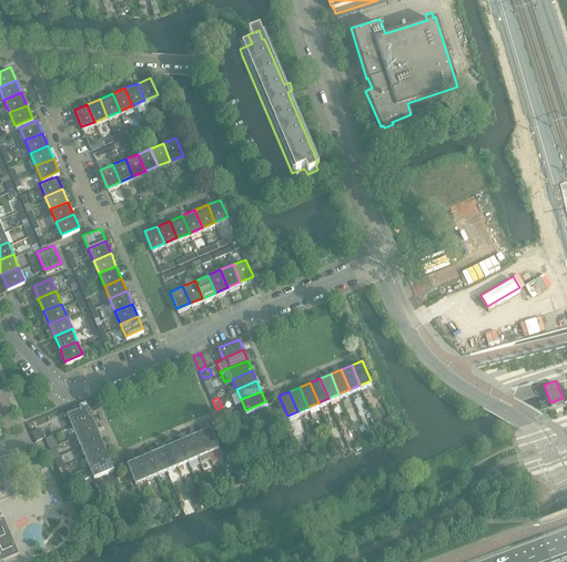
[(87,404),(66,411),(71,422),(91,414),(87,404)]
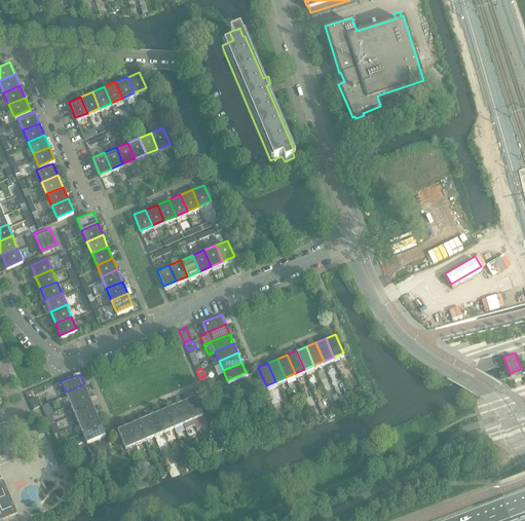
[(360,382),(354,385),(358,394),(363,392),(360,382)]
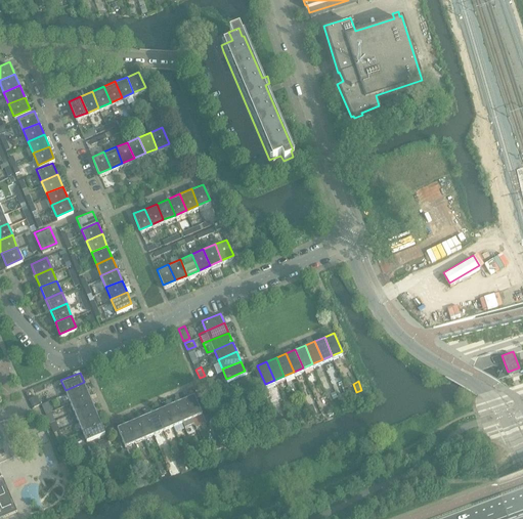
[(66,390),(70,399),(88,391),(84,382),(66,390)]
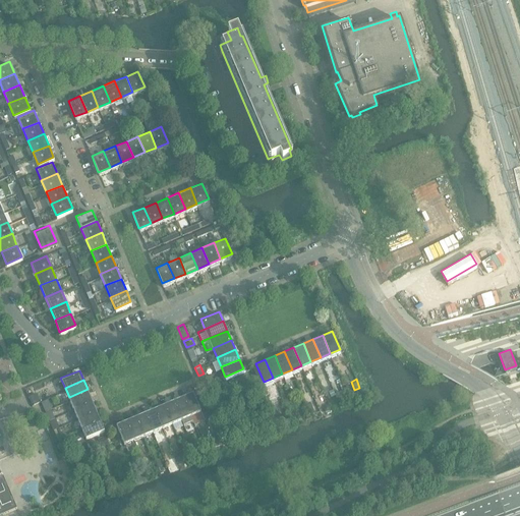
[(88,389),(69,397),(73,407),(92,399),(88,389)]
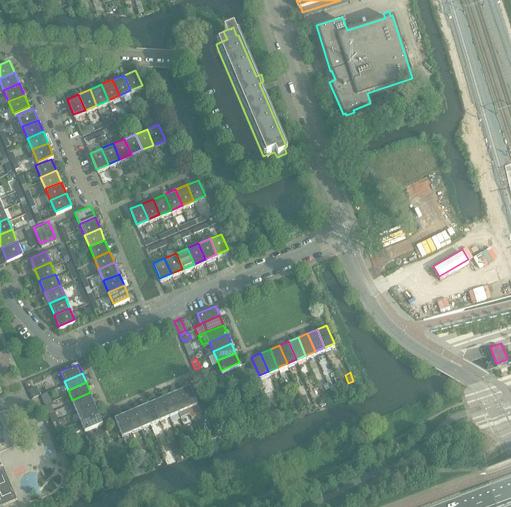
[(34,383),(26,386),(30,395),(38,392),(34,383)]
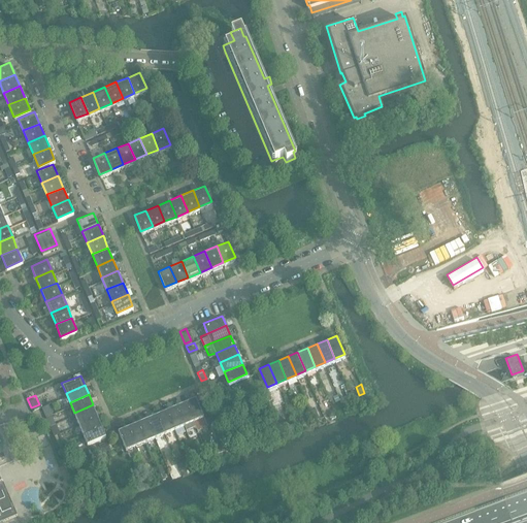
[(195,395),(185,399),(193,418),(202,414),(195,395)]
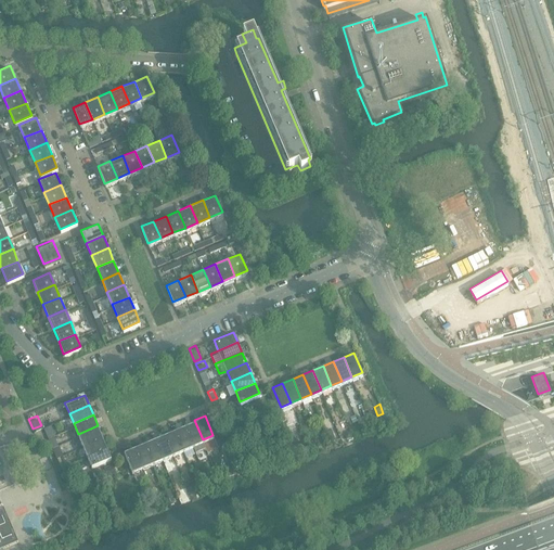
[(194,420),(184,424),(193,444),(203,439),(194,420)]
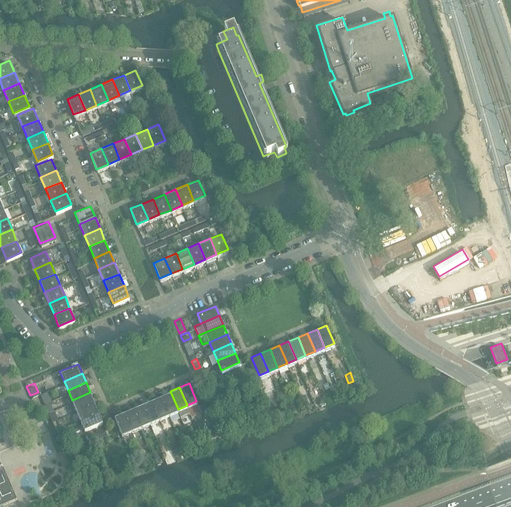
[(46,388),(39,391),(40,393),(44,401),(49,398),(50,398),(46,388)]
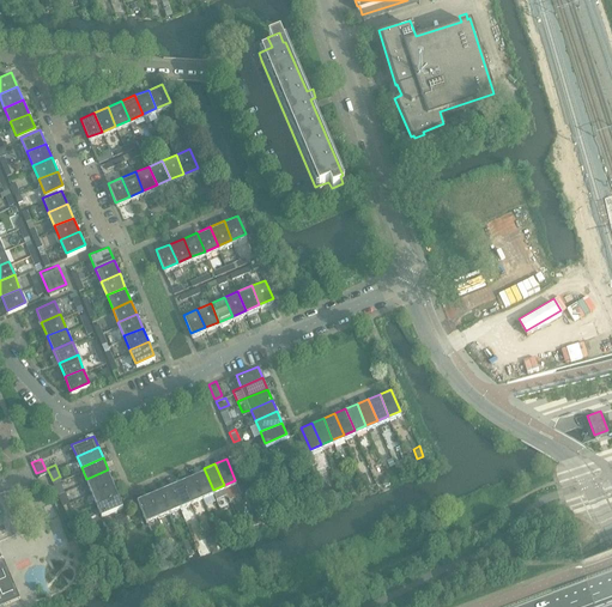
[(204,468),(193,473),(201,495),(213,490),(204,468)]
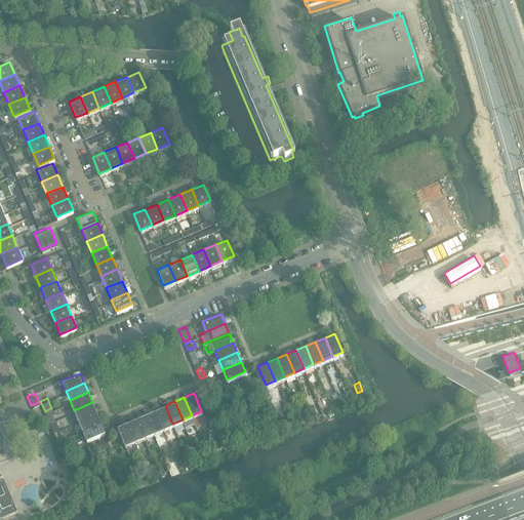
[(312,401),(307,403),(311,414),(316,412),(312,401)]
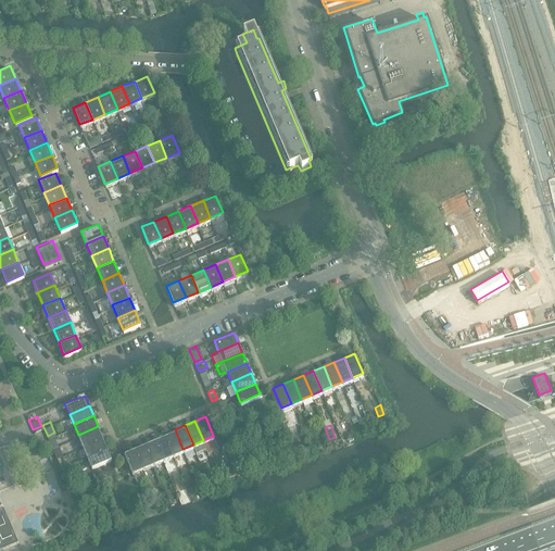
[(78,435),(83,445),(102,436),(98,426),(78,435)]
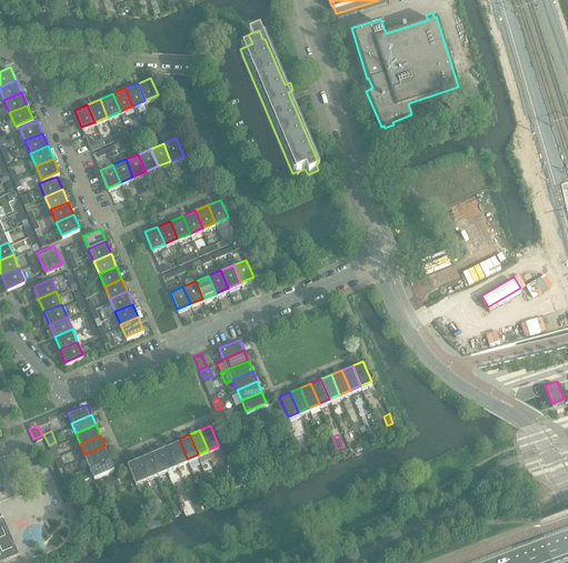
[(179,439),(168,443),(177,463),(187,459),(179,439)]
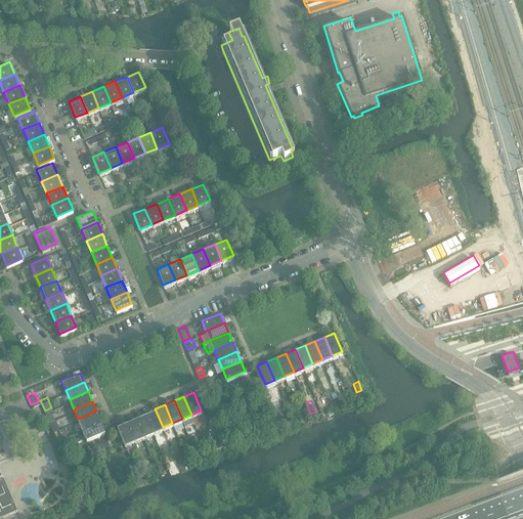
[(50,407),(45,411),(49,420),(54,418),(50,407)]
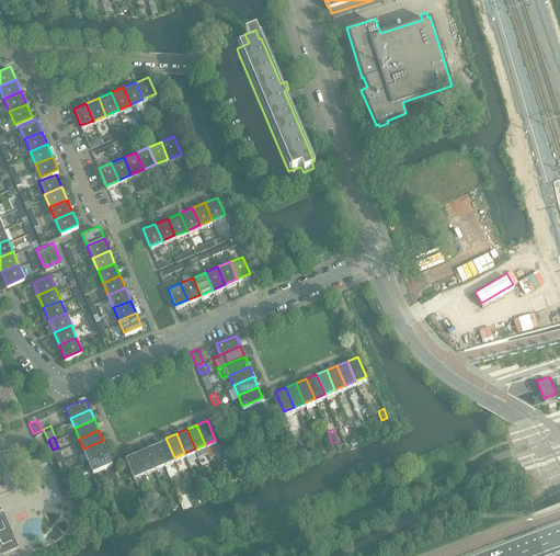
[(44,445),(40,438),(34,440),(37,449),(44,445)]
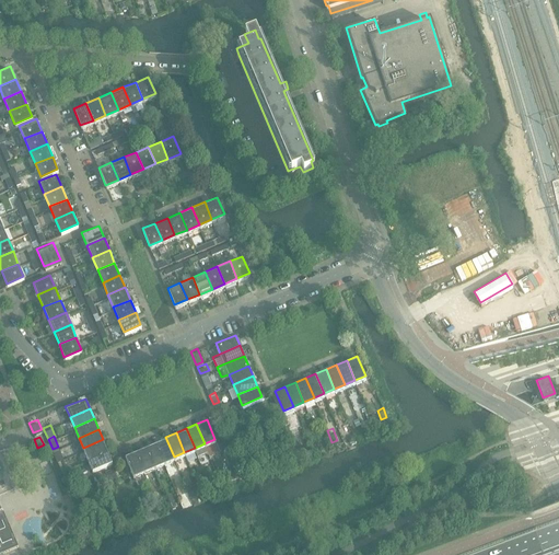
[(165,437),(155,441),(163,461),(174,457),(165,437)]
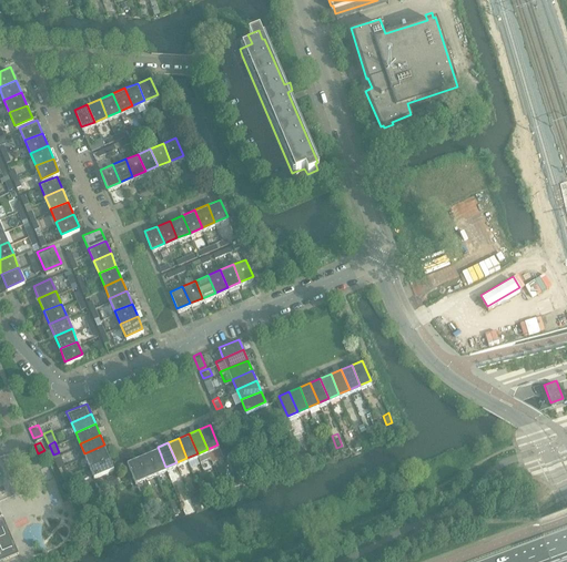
[(84,453),(89,465),(109,456),(104,445),(84,453)]
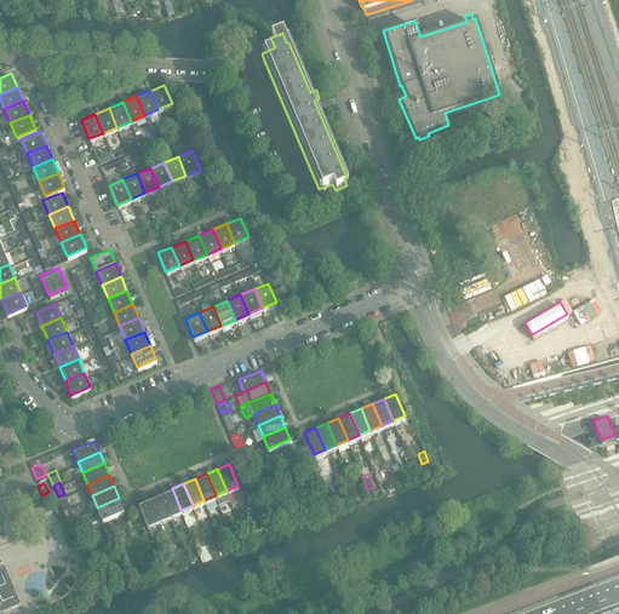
[(172,488),(160,493),(170,515),(181,510),(172,488)]
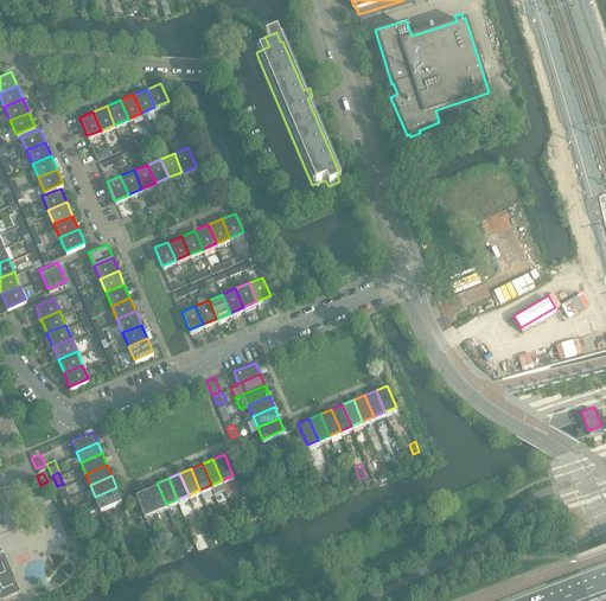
[(63,484),(57,486),(62,497),(69,494),(63,483),(63,484)]
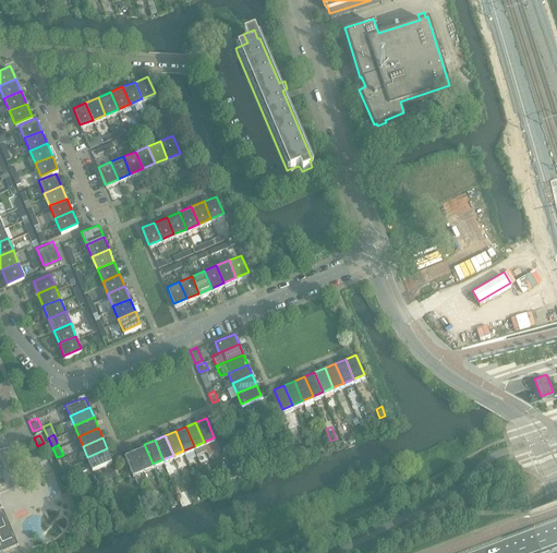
[(144,444),(134,448),(143,468),(153,464),(144,444)]
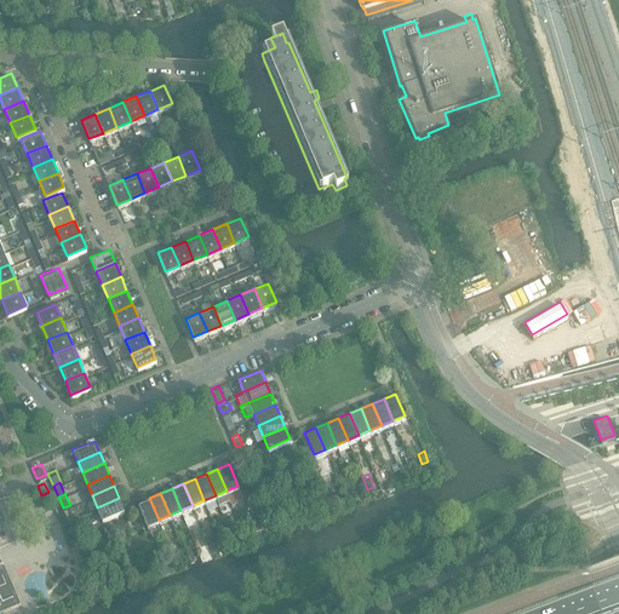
[(119,498),(97,508),(102,518),(124,509),(119,498)]
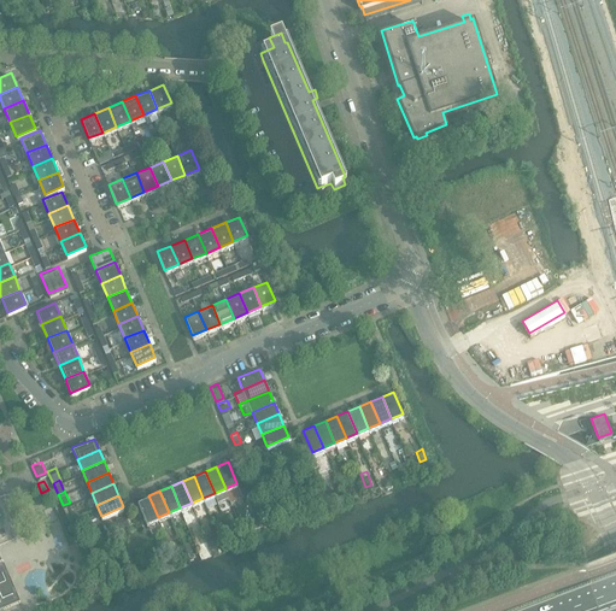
[(148,495),(136,500),(146,522),(158,517),(148,495)]
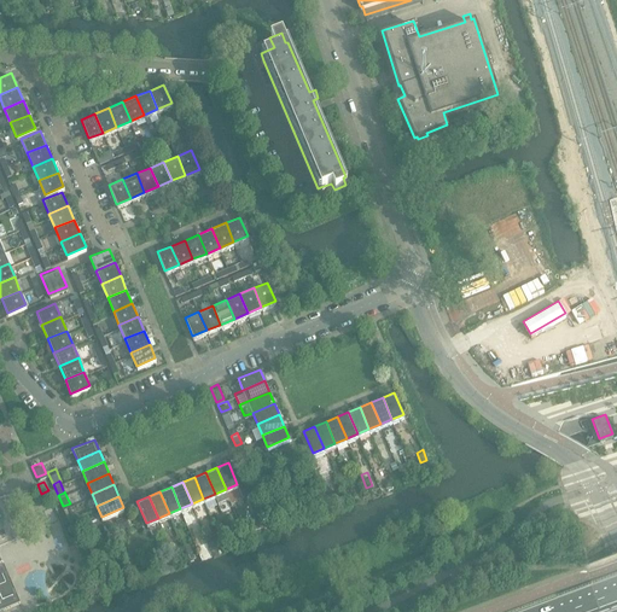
[(223,529),(216,531),(217,534),(221,541),(221,542),(227,540),(223,529)]
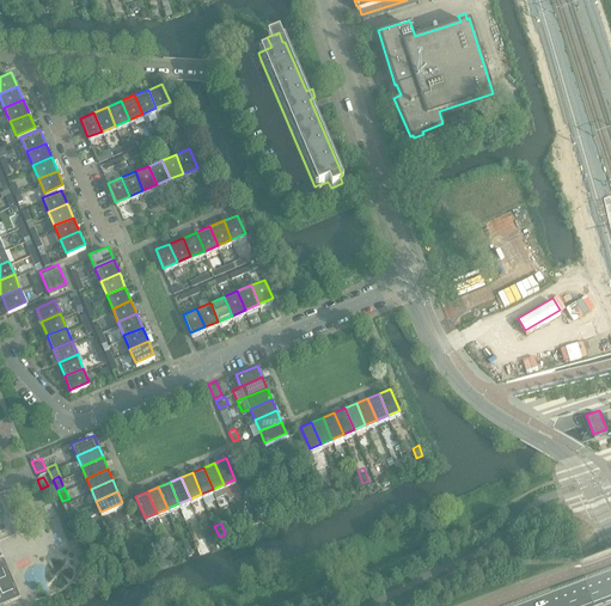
[(67,531),(65,532),(67,538),(77,534),(73,527),(67,531)]
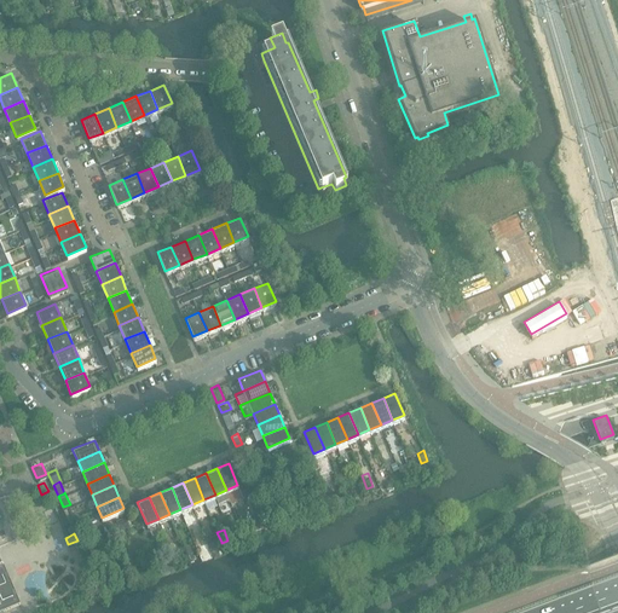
[(218,535),(207,539),(209,547),(221,542),(218,535)]
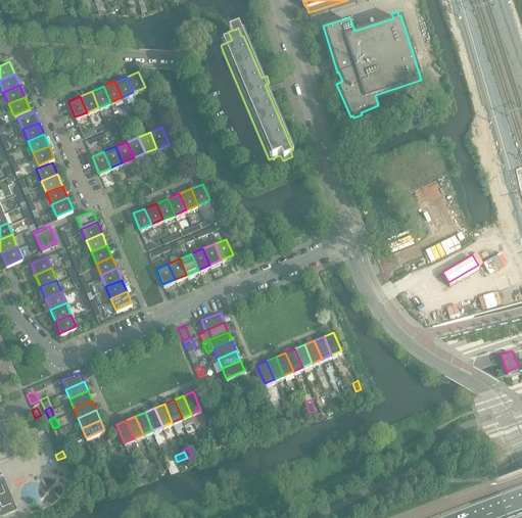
[(0,513),(15,507),(1,473),(0,474),(0,513)]
